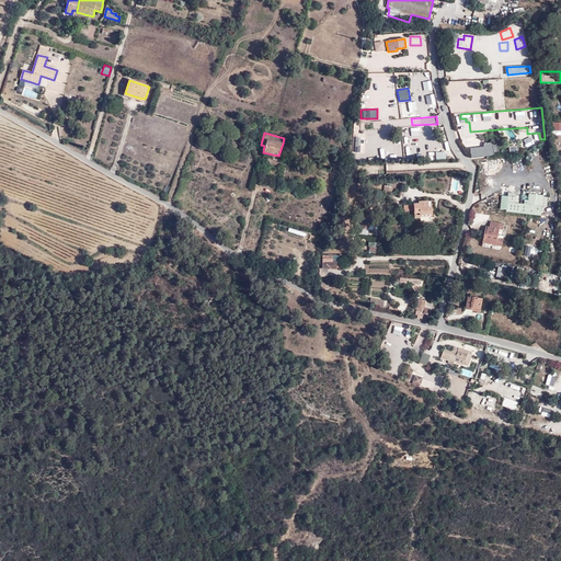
[(487,147),(473,148),(473,155),(471,155),(471,158),(488,157),(487,147)]
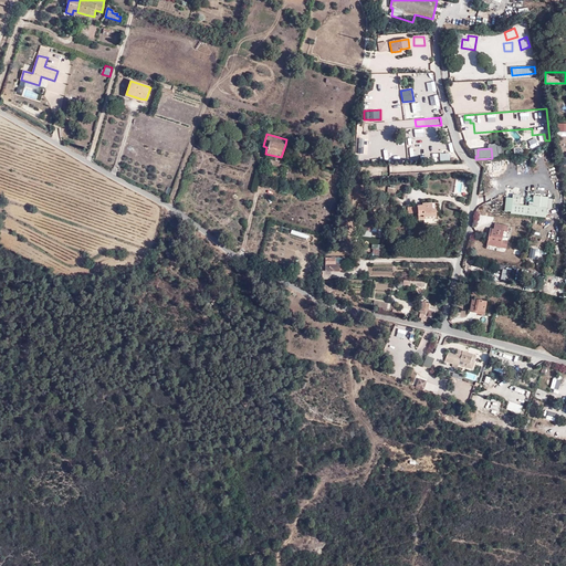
[(520,196),(513,195),(511,213),(546,218),(547,208),(551,209),(552,199),(548,198),(548,197),(534,196),(533,207),(520,206),(520,196)]
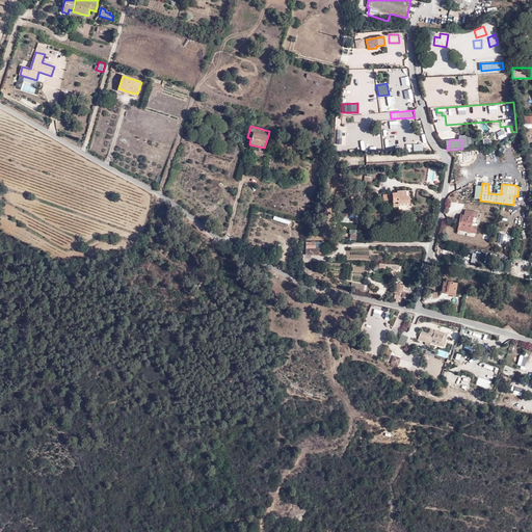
[(399,204),(409,203),(409,196),(406,196),(406,190),(397,191),(397,193),(393,193),(394,207),(399,207),(399,206),(399,204)]
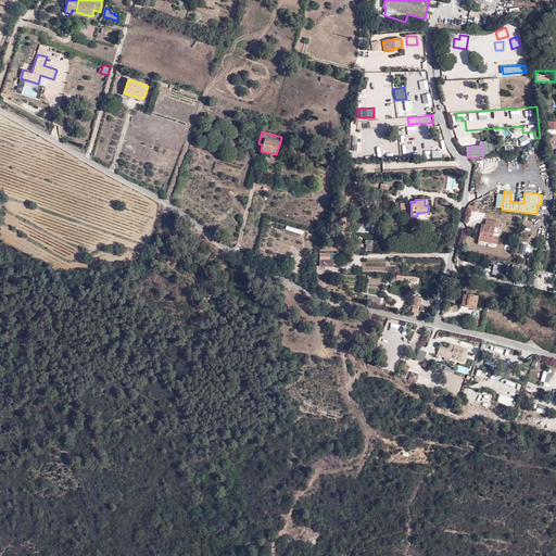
[(481,235),(479,235),(478,240),(497,244),(498,237),(493,236),(494,227),(497,228),(498,222),(487,219),(485,225),(483,225),(481,235)]
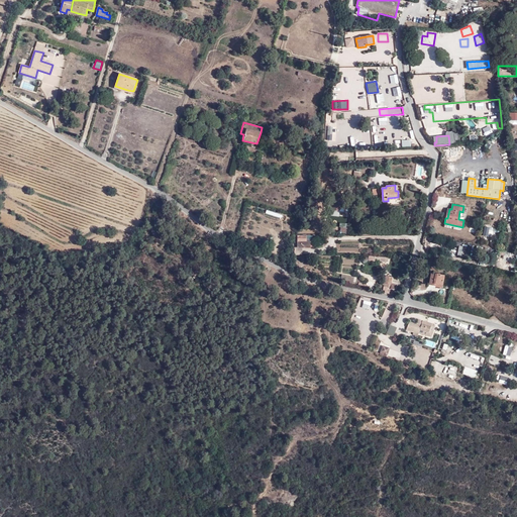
[(307,235),(297,236),(298,247),(311,247),(311,241),(307,241),(307,235)]
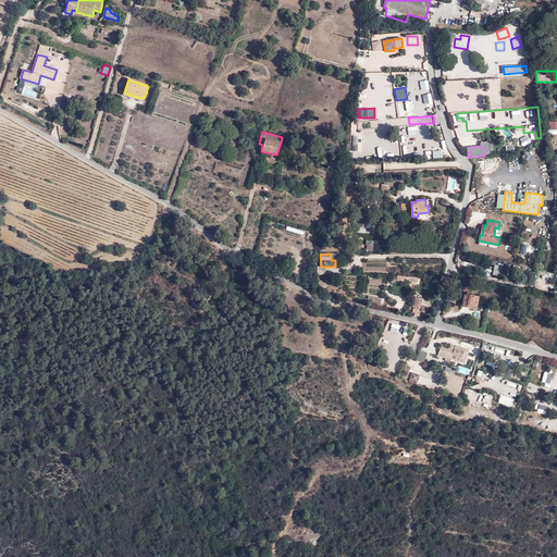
[(495,265),(493,275),(500,277),(503,267),(495,265)]
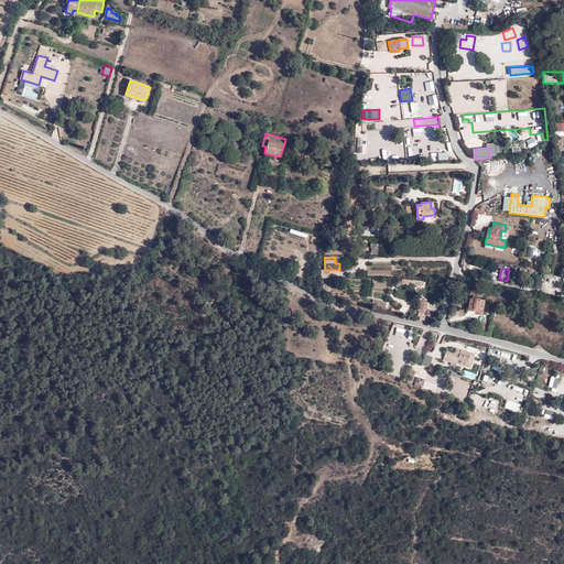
[(313,275),(306,272),(303,281),(310,283),(313,275)]
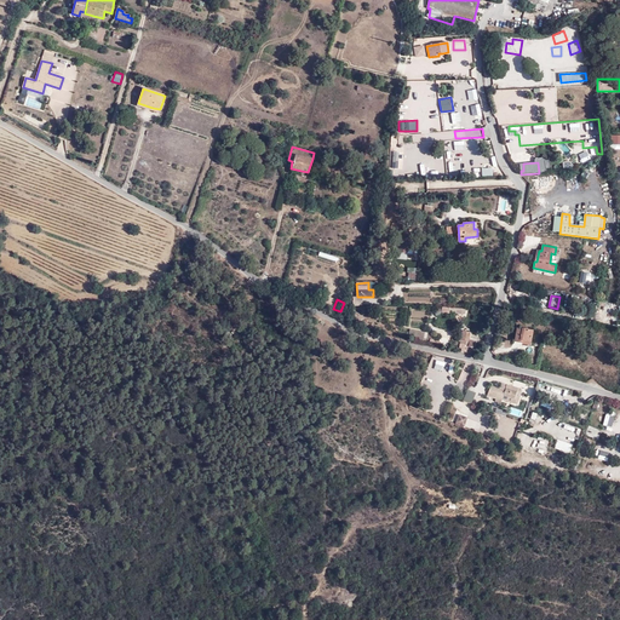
[(521,339),(530,342),(533,331),(517,327),(515,342),(518,342),(520,342),(521,340),(521,339)]
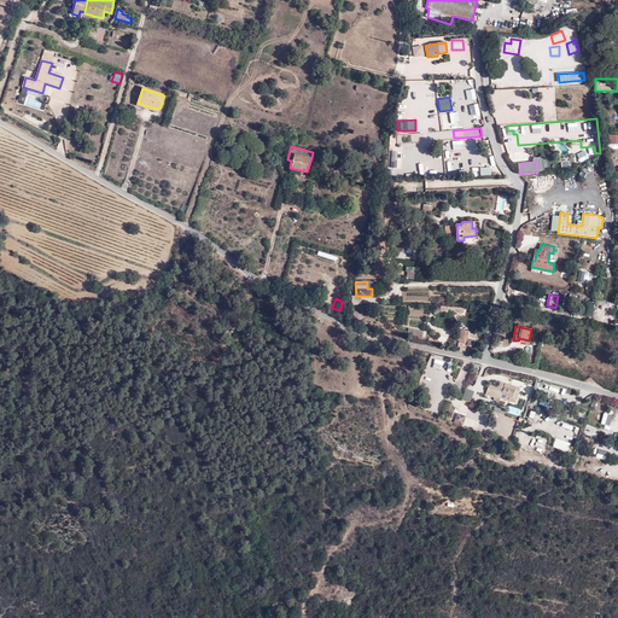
[(426,332),(408,328),(407,336),(425,338),(426,332)]
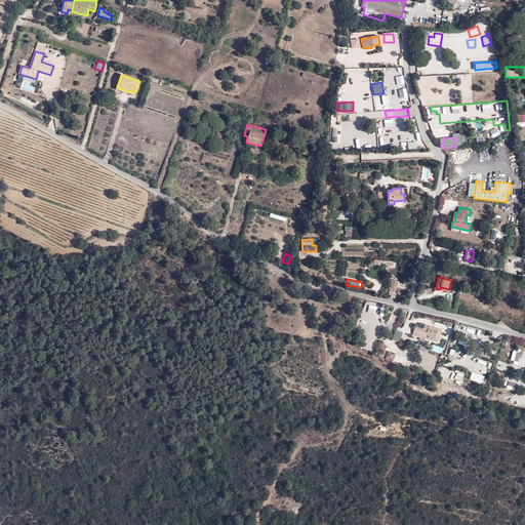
[(398,281),(392,280),(390,288),(391,288),(389,295),(391,295),(391,297),(401,299),(403,289),(397,288),(398,281)]
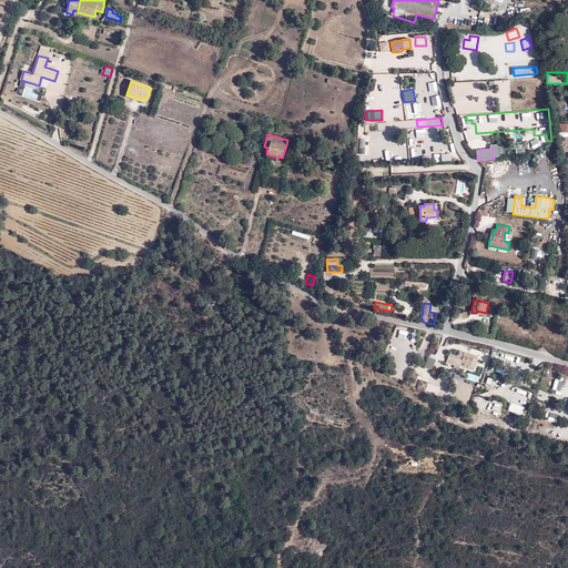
[(455,361),(457,355),(449,354),(446,363),(457,366),(458,362),(455,361)]
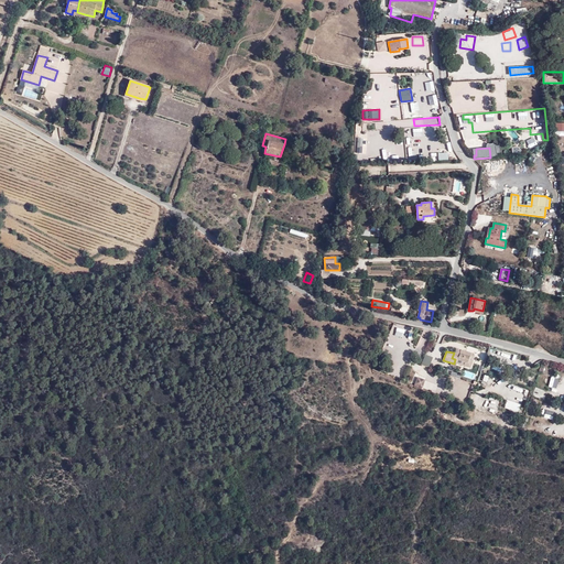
[(425,354),(421,364),(429,367),(433,357),(425,354)]
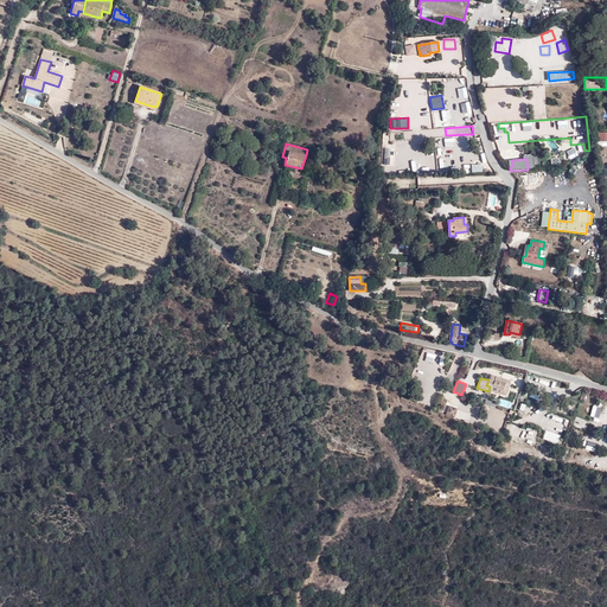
[(496,381),(494,382),(492,391),(504,395),(509,394),(509,393),(504,391),(506,383),(496,381)]
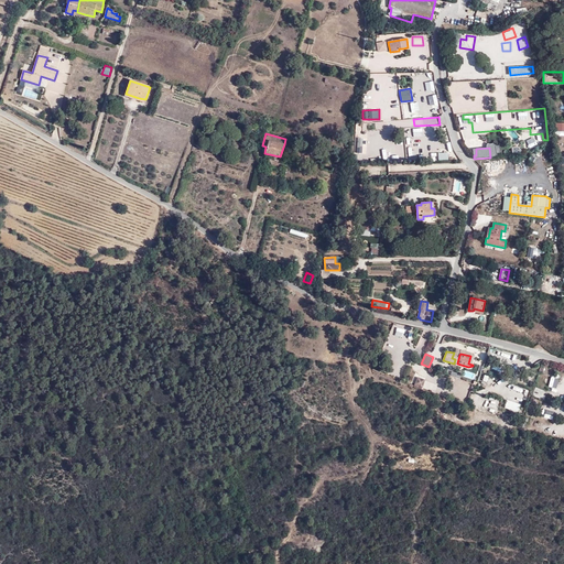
[(422,389),(425,379),(418,376),(414,387),(422,389)]
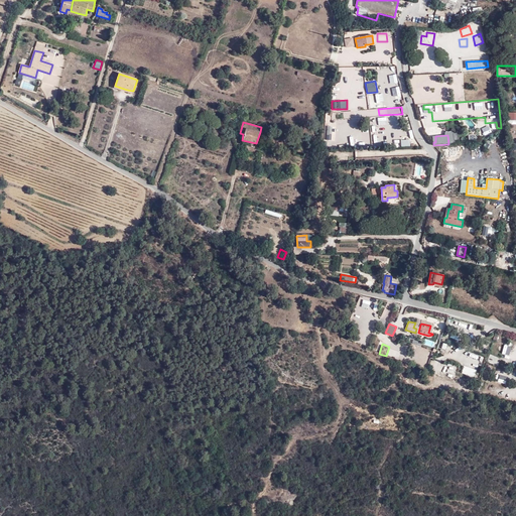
[(421,360),(424,353),(418,350),(415,357),(421,360)]
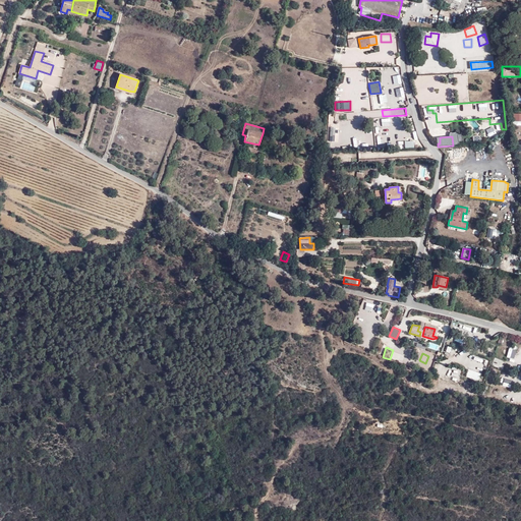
[(511,356),(508,363),(517,367),(520,359),(511,356)]
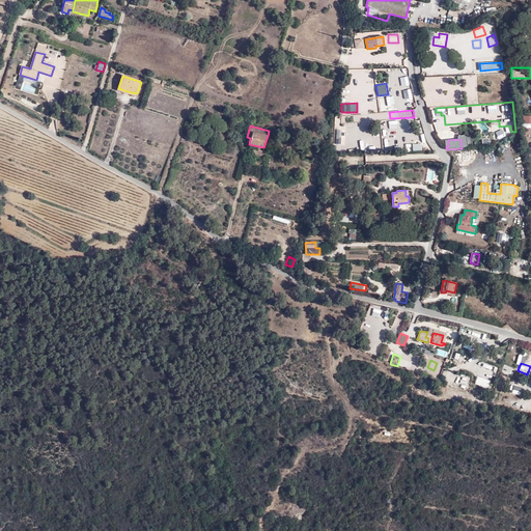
[(504,365),(502,370),(511,373),(513,368),(504,365)]
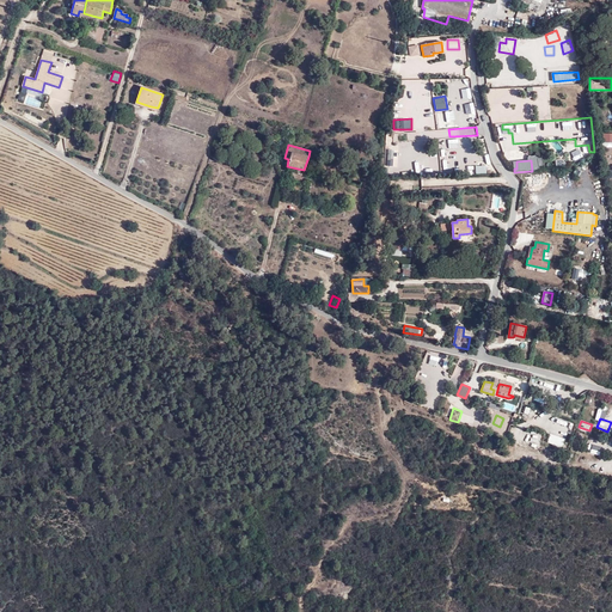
[(550,433),(546,442),(562,447),(564,438),(550,433)]
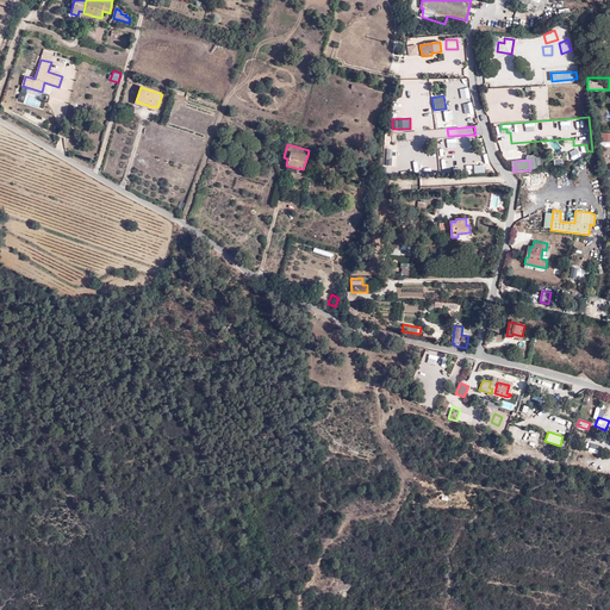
[(597,454),(599,444),(590,442),(587,452),(597,454)]
